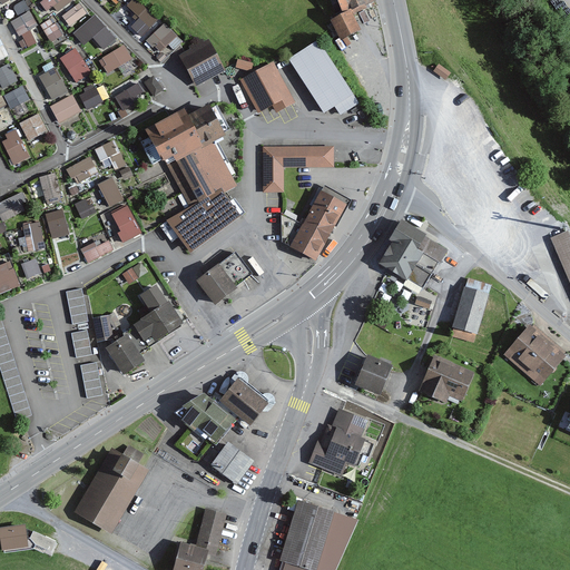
[(75,3),(71,0),(46,0),(41,3),(47,13),(55,9),(58,15),(75,3)]
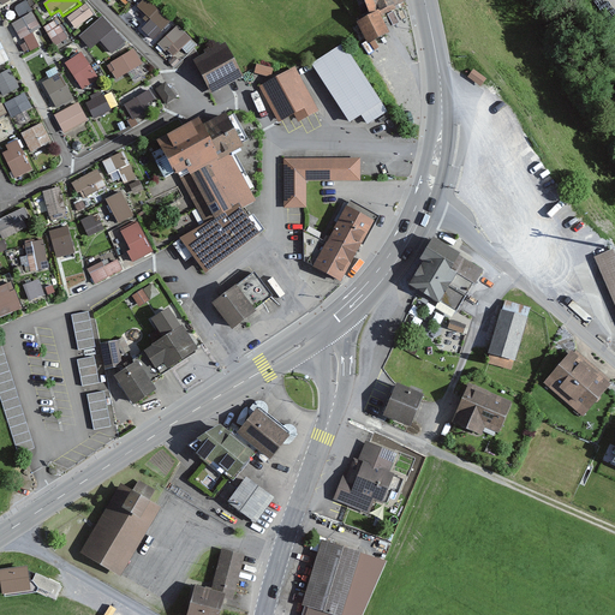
[(169,23),(147,0),(142,0),(137,6),(162,30),(169,23)]
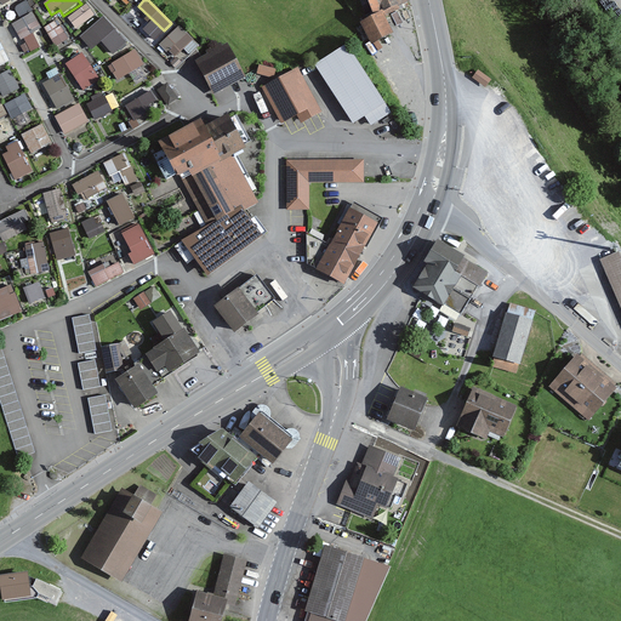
[(410,5),(408,0),(368,0),(376,20),(385,16),(410,5)]
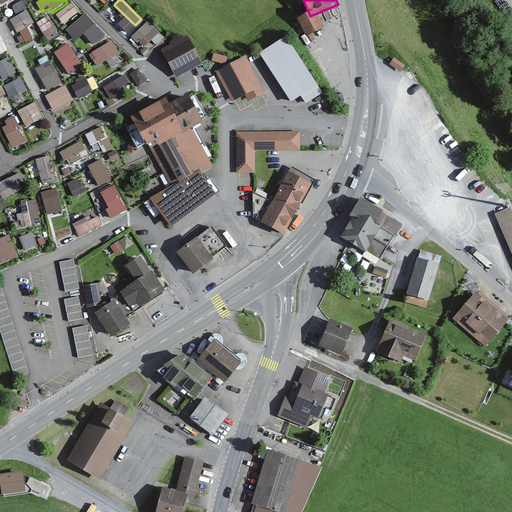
[(23,2),(13,8),(18,17),(10,21),(17,34),(35,25),(23,2)]
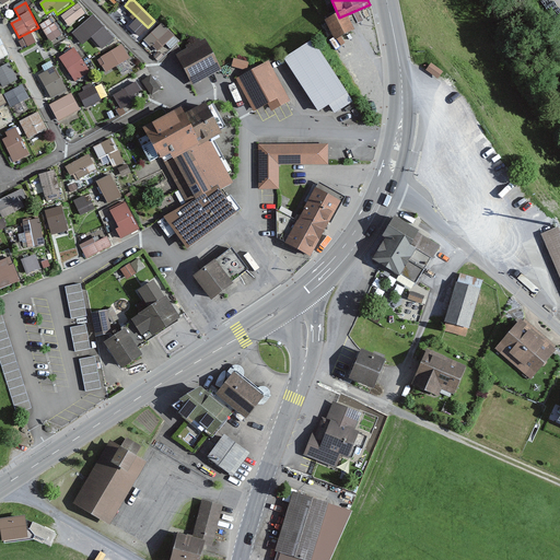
[(88,19),(79,6),(63,16),(71,28),(88,19)]
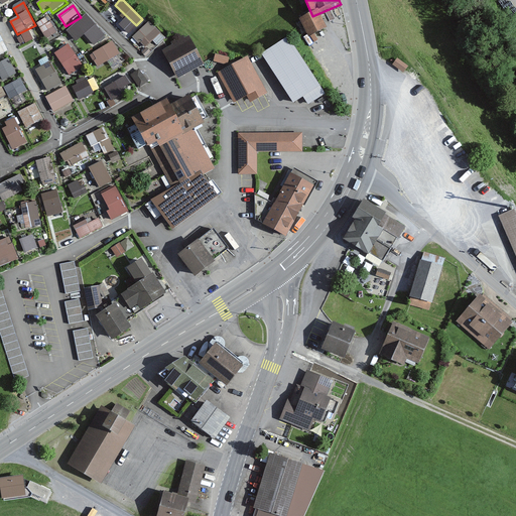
[(105,36),(87,13),(67,30),(76,41),(84,34),(94,45),(105,36)]
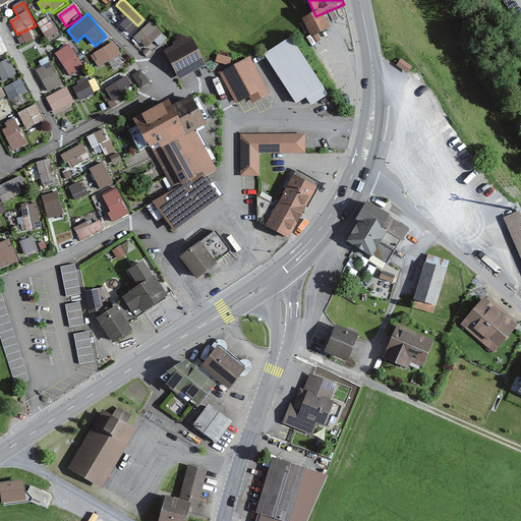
[(323,13),(315,16),(304,21),(311,37),(331,27),(323,13)]
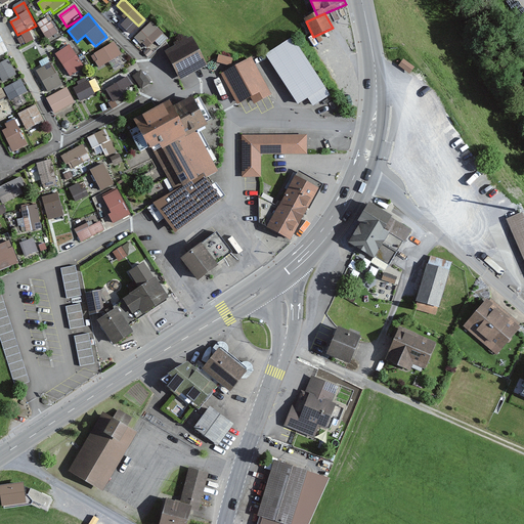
[(56,35),(47,18),(37,26),(46,41),(56,35)]
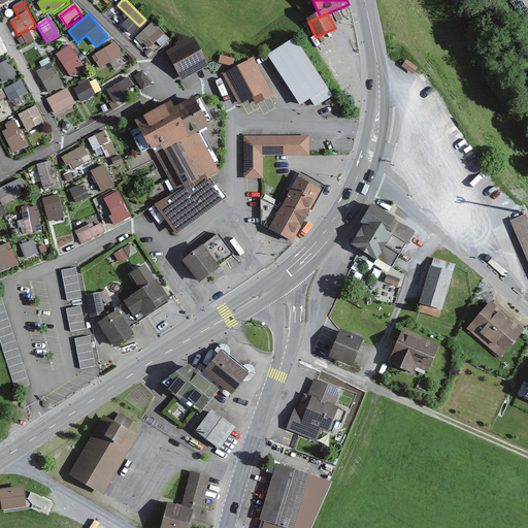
[(169,38),(153,21),(135,38),(142,44),(143,43),(150,50),(157,42),(161,46),(169,38)]
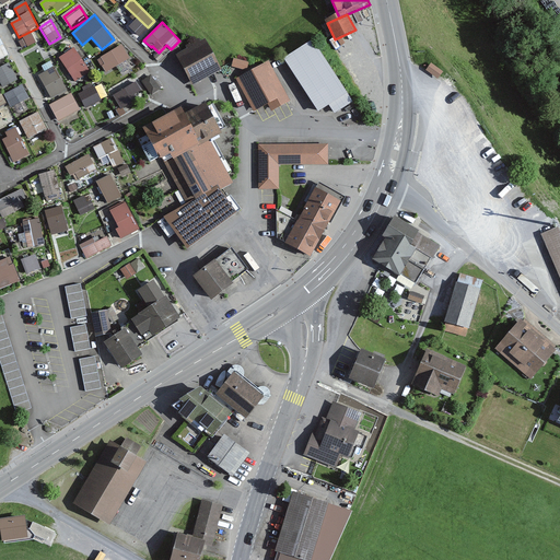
[(222,69),(207,39),(177,55),(193,85),(222,69)]
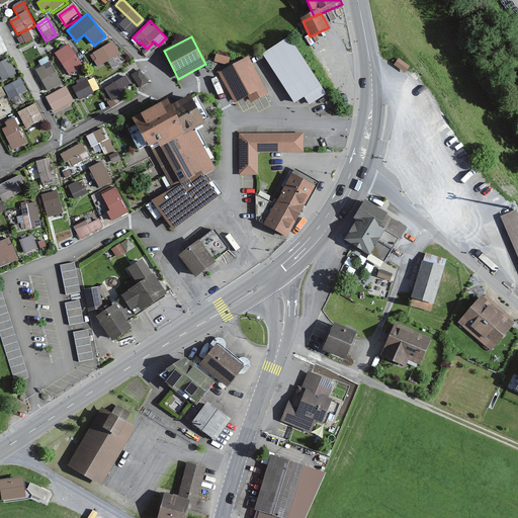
[(327,94),(289,36),(263,54),(294,104),(306,97),(310,104),(327,94)]
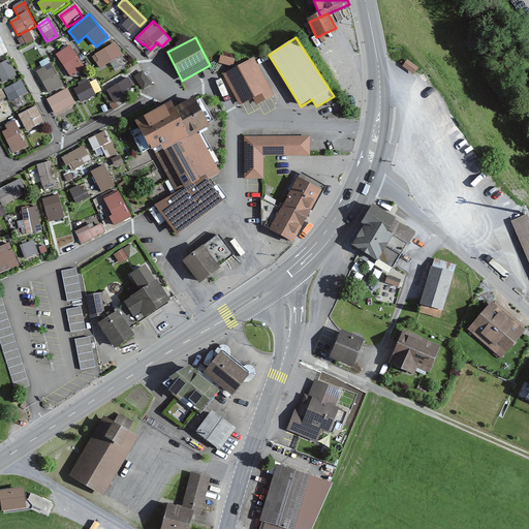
[(123,57),(116,44),(92,58),(100,72),(120,61),(123,66),(130,63),(127,56),(123,57)]
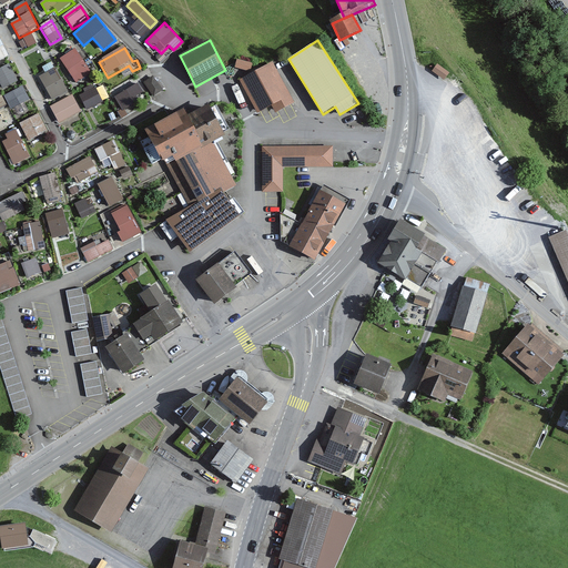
[(91,75),(75,50),(62,59),(78,84),(91,75)]
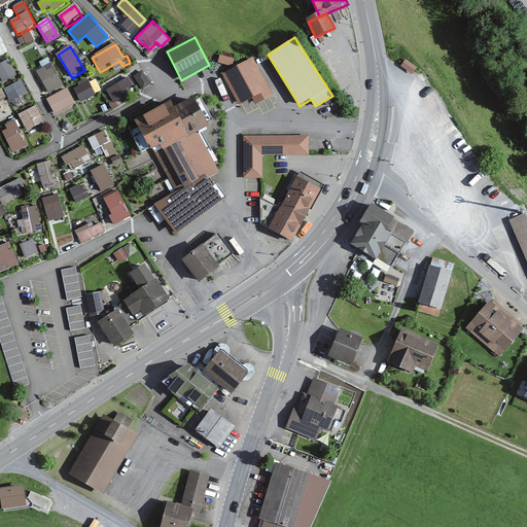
[(154,53),(150,48),(145,54),(149,58),(154,53)]
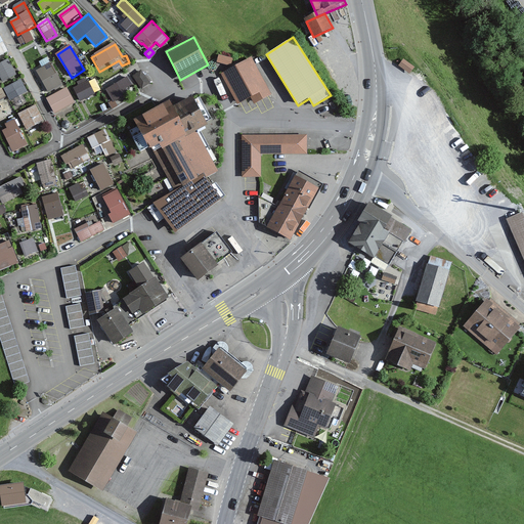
[(233,58),(219,54),(216,61),(231,67),(233,58)]
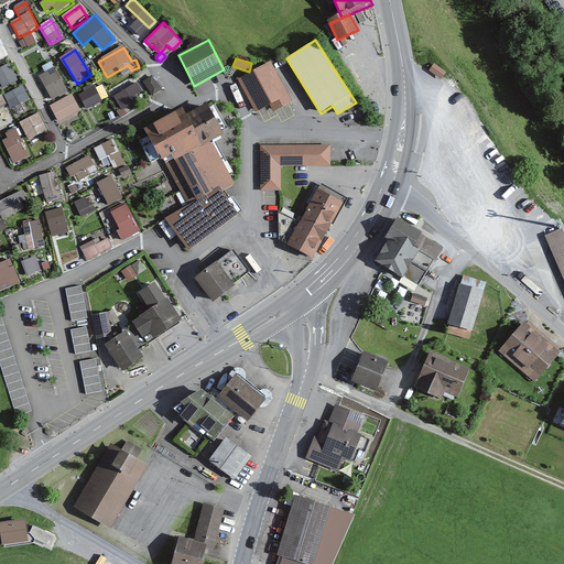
[(292,101),(272,62),(238,78),(256,112),(260,110),(271,106),(273,110),(292,101)]
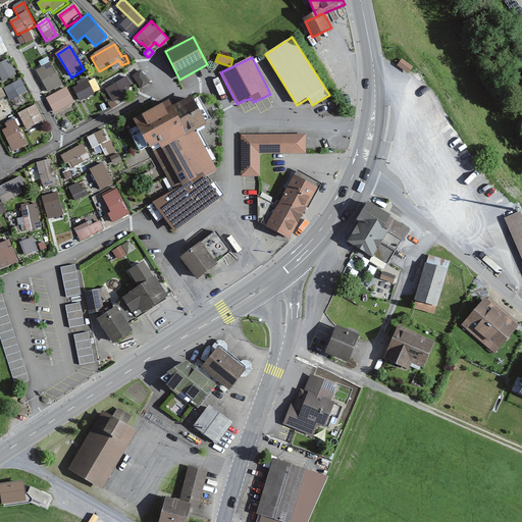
[(17,75),(8,58),(0,62),(0,79),(2,84),(17,75)]
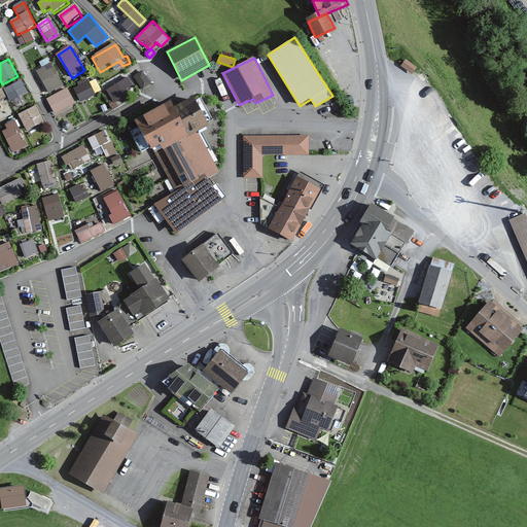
[(64,86),(51,64),(36,71),(48,95),(64,86)]
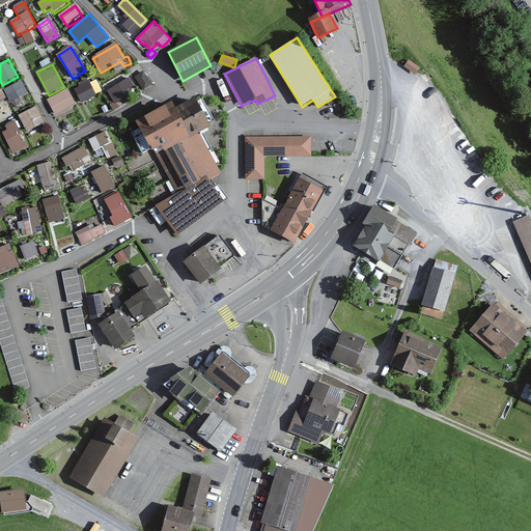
[(143,72),(135,77),(143,90),(152,85),(143,72)]
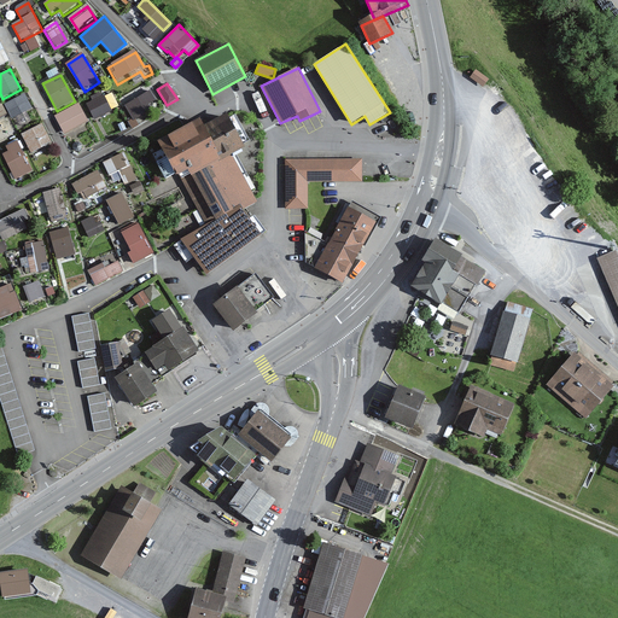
[(152,89),(127,103),(138,123),(153,115),(149,106),(158,100),(152,89)]
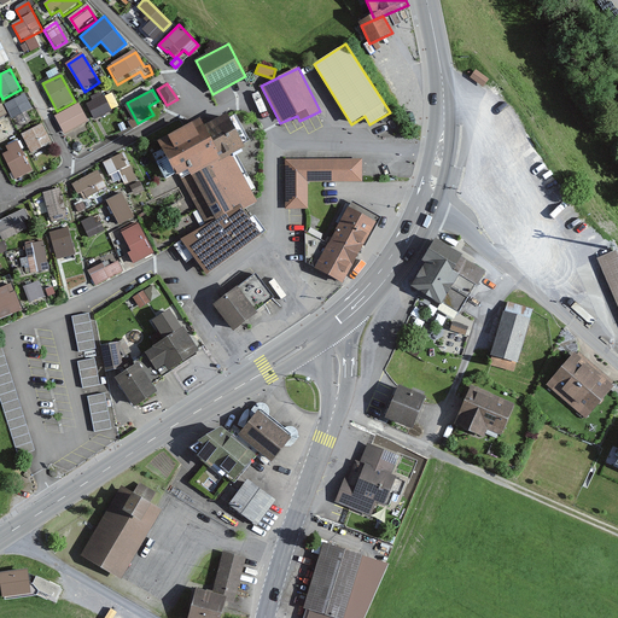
[(25,95),(6,105),(13,120),(33,109),(25,95)]
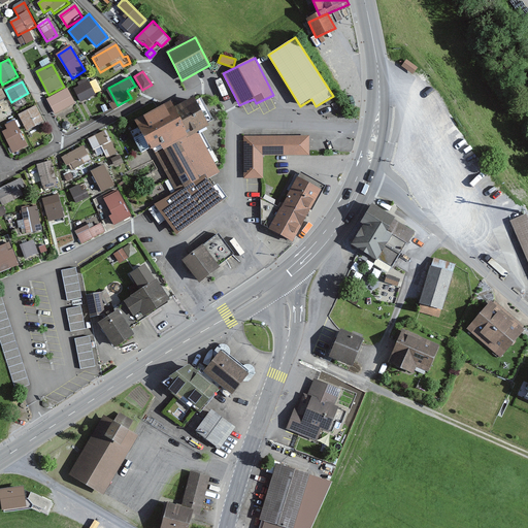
[(89,83),(77,89),(84,103),(96,98),(89,83)]
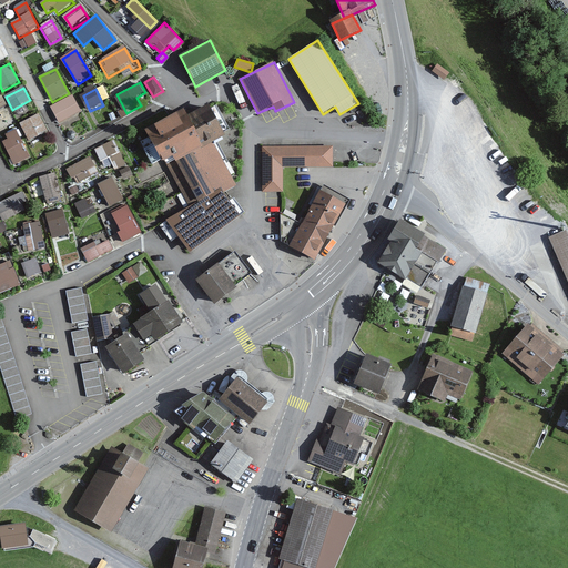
[(73,97),(52,107),(61,125),(82,115),(73,97)]
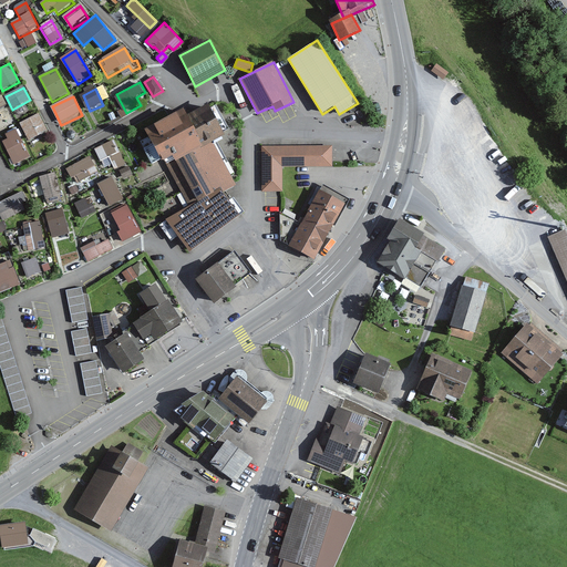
[(226,135),(208,103),(187,115),(184,109),(146,130),(188,205),(197,200),(197,202),(220,188),(224,193),(237,185),(214,142),(226,135)]
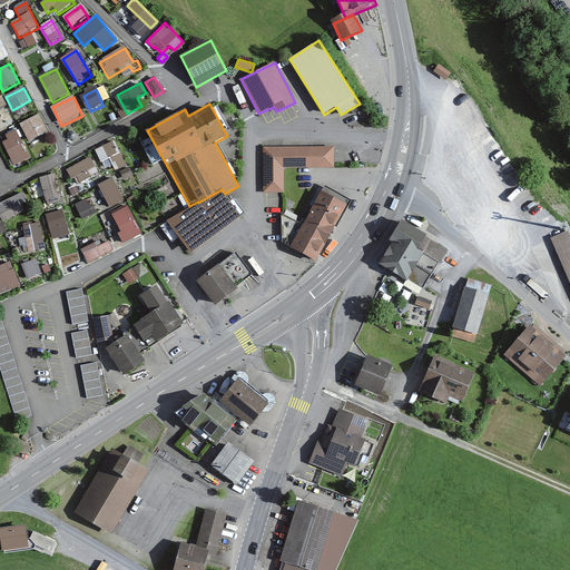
[(39,115),(19,125),(29,145),(49,134),(39,115)]
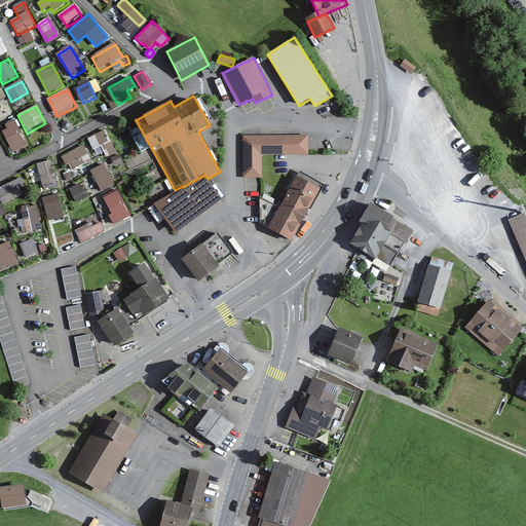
[(0,121),(13,115),(9,107),(0,110),(0,121)]
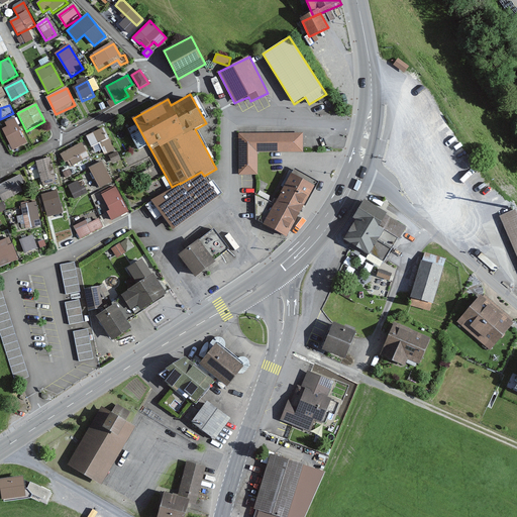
[(26,142),(14,119),(4,124),(7,129),(3,131),(12,149),(26,142)]
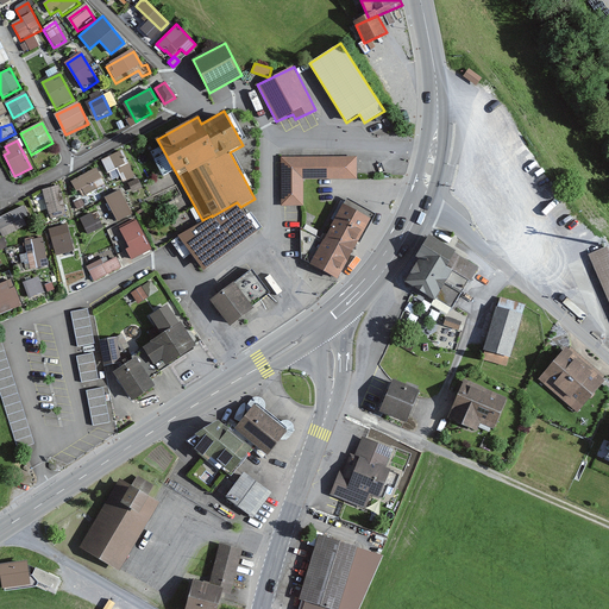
[(124,150),(101,161),(107,175),(118,170),(124,183),(136,177),(124,150)]
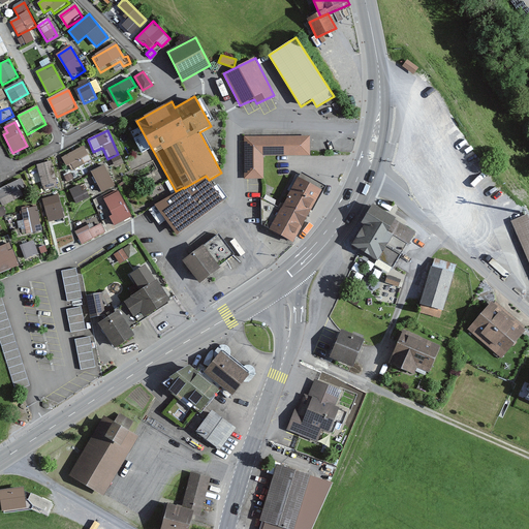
[(310,155),(310,136),(245,137),(245,179),(248,179),(259,179),(263,178),(263,155),(310,155)]
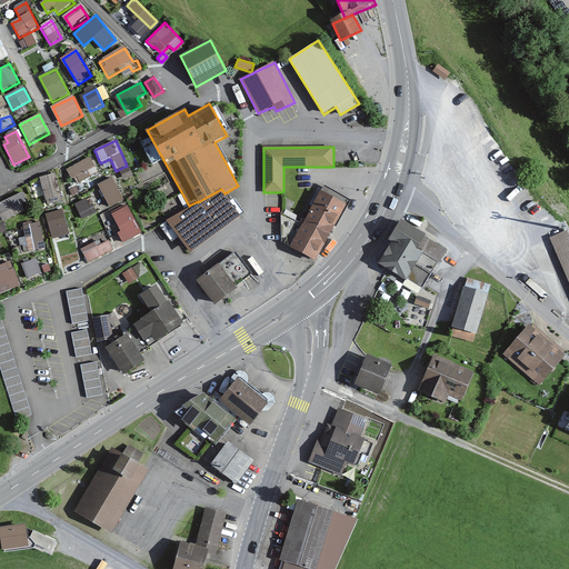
[(99,173),(90,158),(69,169),(79,186),(99,173)]
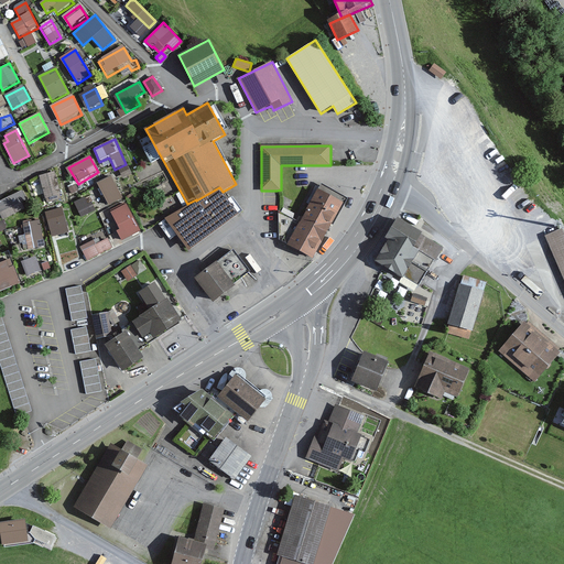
[(55,172),(40,176),(45,198),(46,198),(47,203),(62,198),(55,172)]
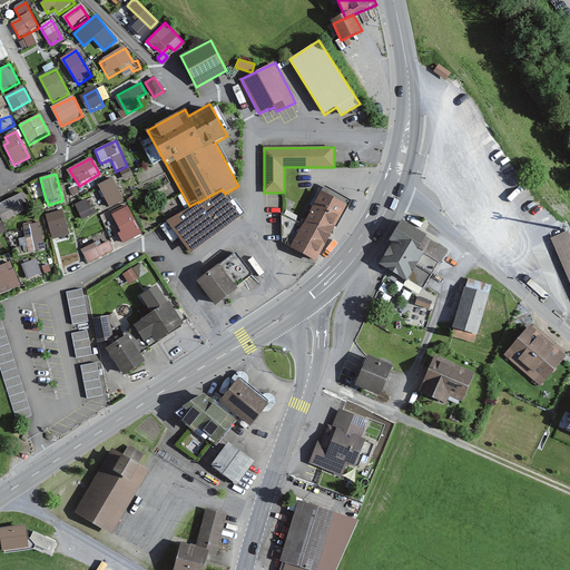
[(112,180),(91,192),(102,214),(125,202),(112,180)]
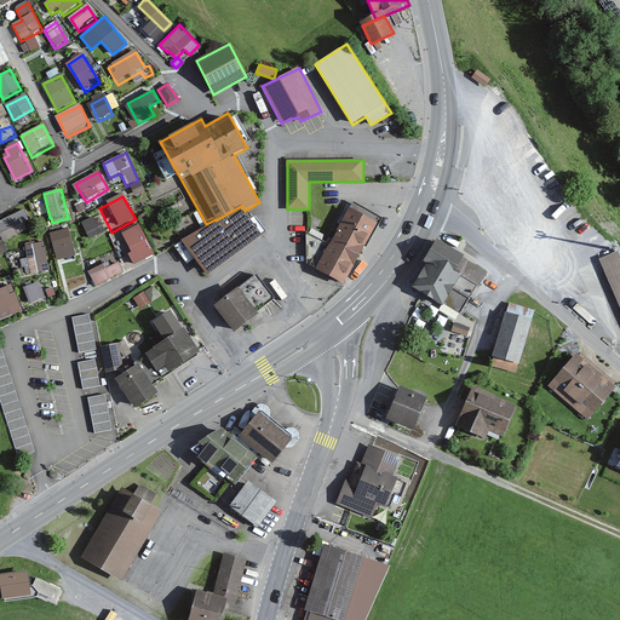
[(382,218),(354,202),(329,245),(306,231),(306,264),(344,285),(382,218)]
